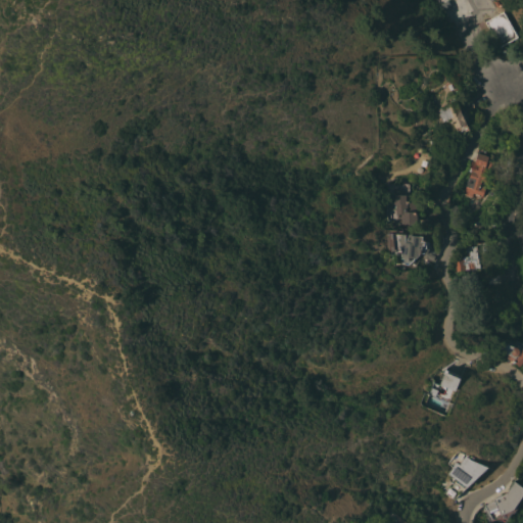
[(458,0),(441,9),(436,0),(458,0)]
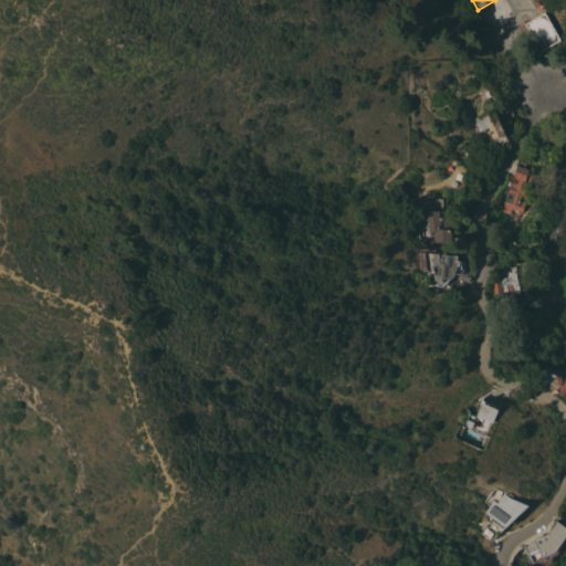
[(561,40),(542,51),(525,23),(545,12),(561,40)]
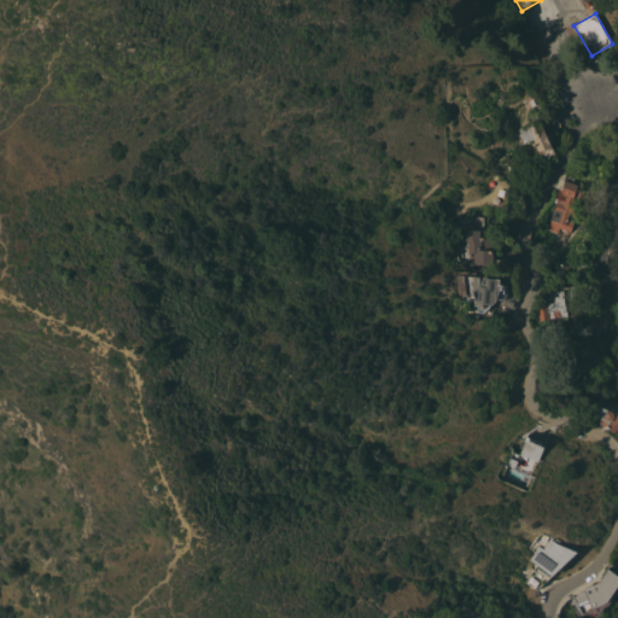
[(554,153),(542,158),(534,139),(523,144),(519,134),(522,133),(519,128),(540,118),(554,153)]
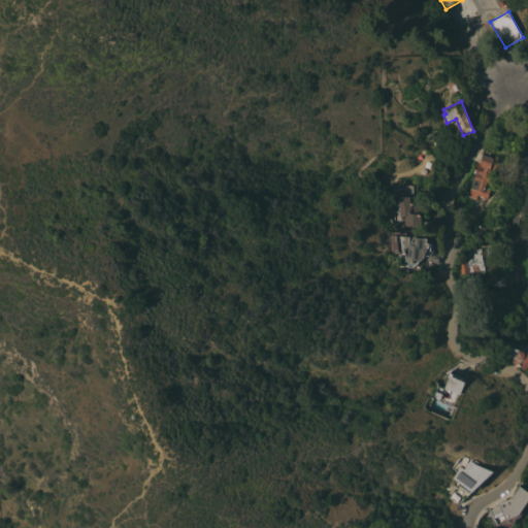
[(483,154),(493,158),(497,160),(494,170),(490,169),(488,173),(493,175),(491,184),(490,183),(488,190),(489,190),(487,198),(468,192),(472,178),(473,178),(474,173),(473,172),(474,169),(475,169),(482,171),(483,167),(479,166),(483,154)]
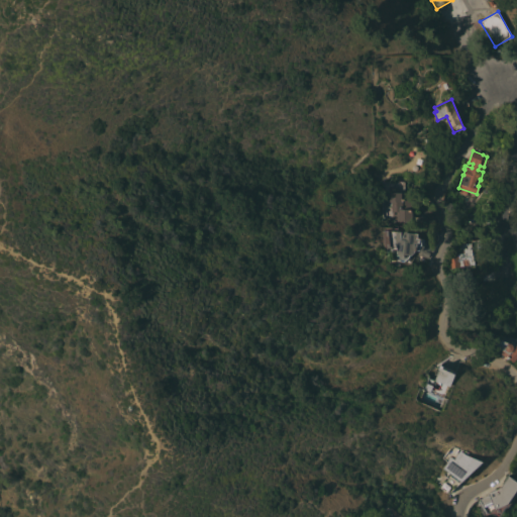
[(421,214),(430,208),(434,213),(432,214),(433,215),(436,220),(425,228),(420,220),(423,218),(413,220),(413,222),(404,222),(404,224),(397,223),(397,216),(391,216),(391,202),(389,202),(389,187),(395,187),(395,181),(405,181),(404,193),(402,193),(402,198),(405,198),(405,199),(407,199),(411,202),(411,207),(413,209),(413,210),(412,214),(414,216),(416,216),(419,216),(419,215),(421,214)]
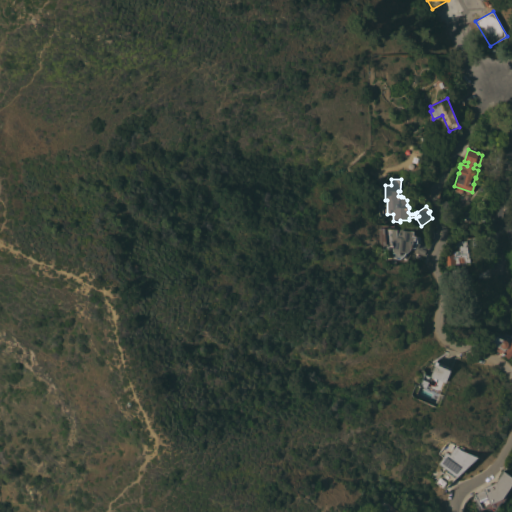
[(395,248),(395,243),(391,242),(392,228),(398,229),(398,228),(404,229),(403,230),(415,231),(414,236),(421,236),(421,235),(432,240),(425,256),(413,251),(414,247),(411,249),(400,259),(392,258),(393,248),(395,248)]
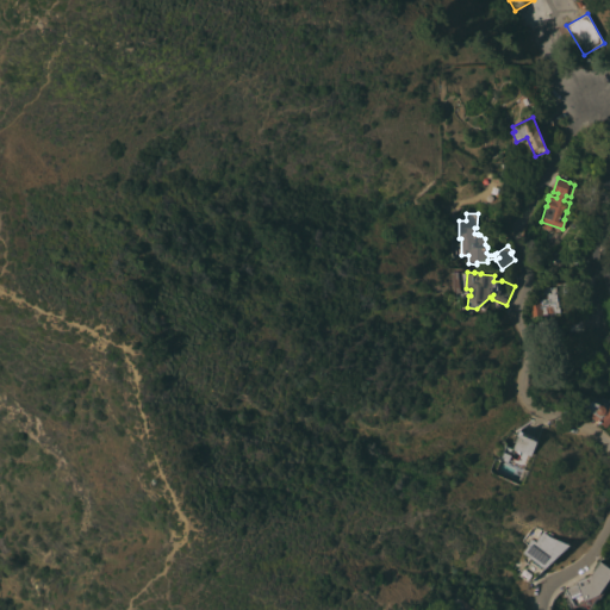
[(535,315),(534,299),(547,297),(546,294),(540,294),(540,288),(555,286),(555,284),(572,282),(573,293),(561,294),(562,306),(559,306),(559,312),(535,315)]
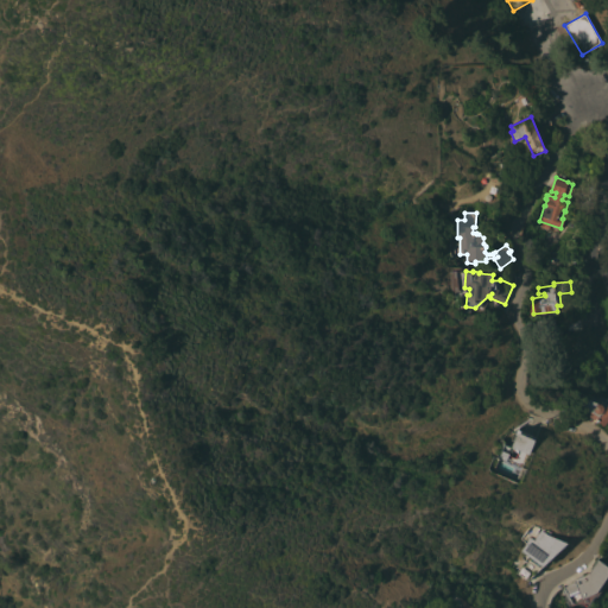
[(567,331),(564,316),(577,315),(580,329),(567,331)]
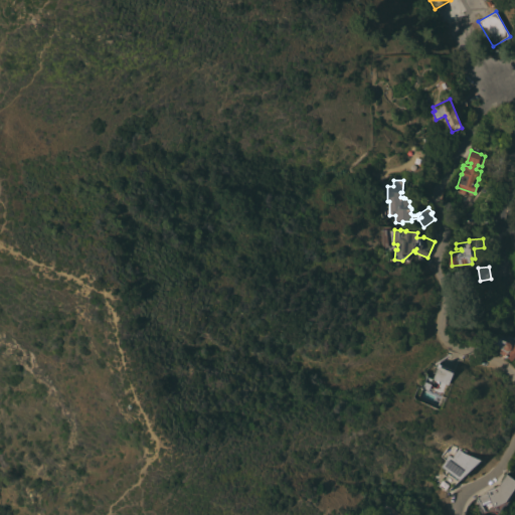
[(472,289),(460,291),(456,270),(469,268),(472,289)]
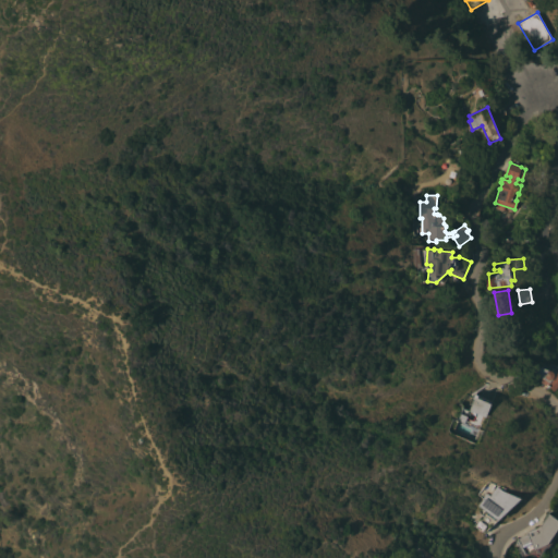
[(557,387),(555,390),(552,388),(548,385),(541,379),(542,378),(540,377),(538,379),(534,376),(535,375),(531,374),(532,364),(541,365),(548,367),(557,370),(557,387)]
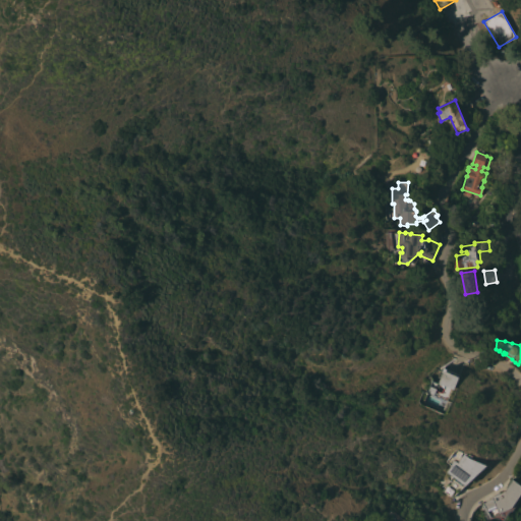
[(439,383),(445,368),(458,374),(458,375),(460,377),(454,390),(454,389),(439,383)]
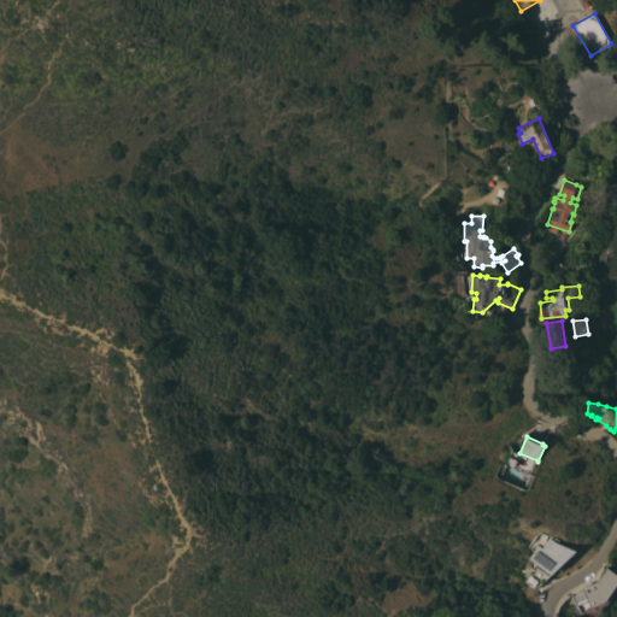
[(510,457),(517,460),(515,468),(506,464),(510,457)]
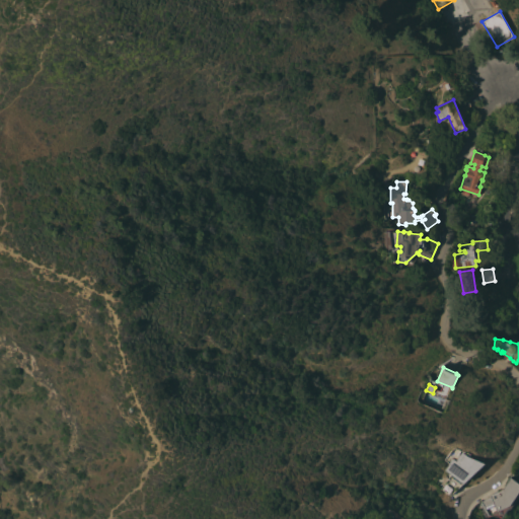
[(440,490),(451,473),(446,469),(453,459),(456,461),(462,451),(487,463),(462,485),(460,487),(450,497),(444,493),(440,490)]
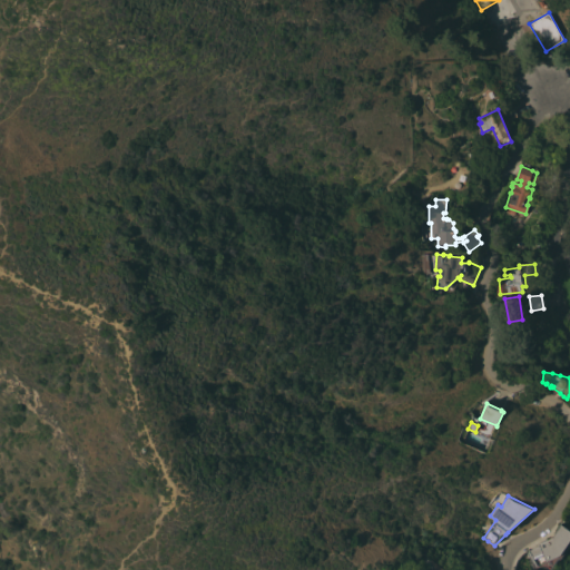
[(538,543),(551,538),(561,524),(569,530),(569,544),(561,557),(557,559),(551,569),(537,566),(534,567),(528,553),(529,552),(529,550),(539,546),(538,543)]
